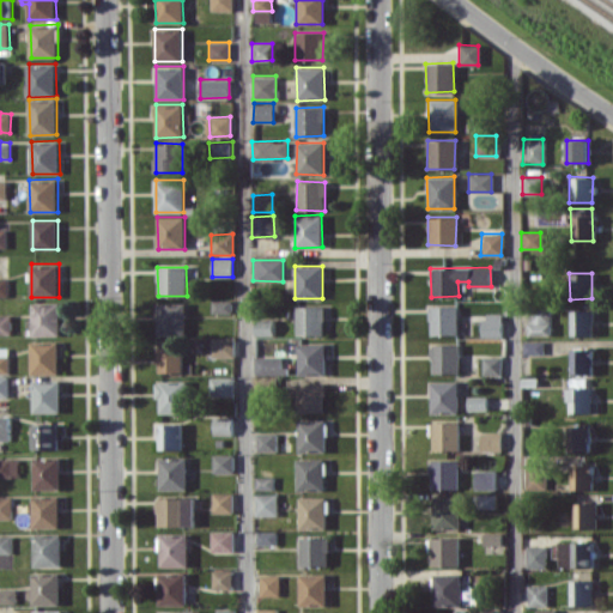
[(231,299),(212,299),(212,313),(231,313),(231,299)]
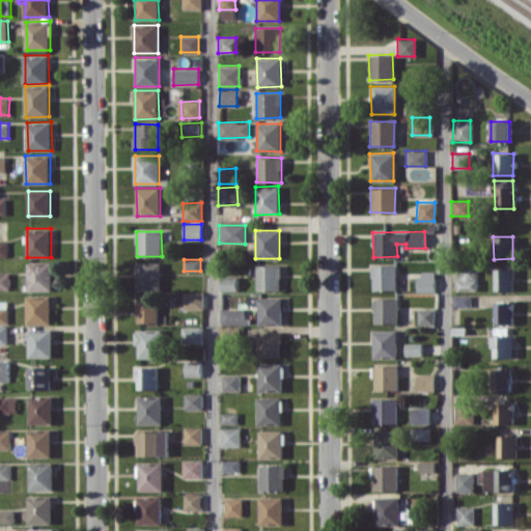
[(29,291),(53,290),(53,261),(28,262),(29,291)]
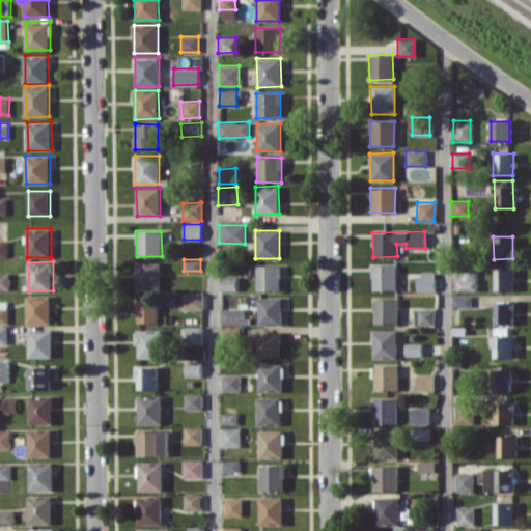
[(137,290),(161,290),(161,262),(137,262),(137,290)]
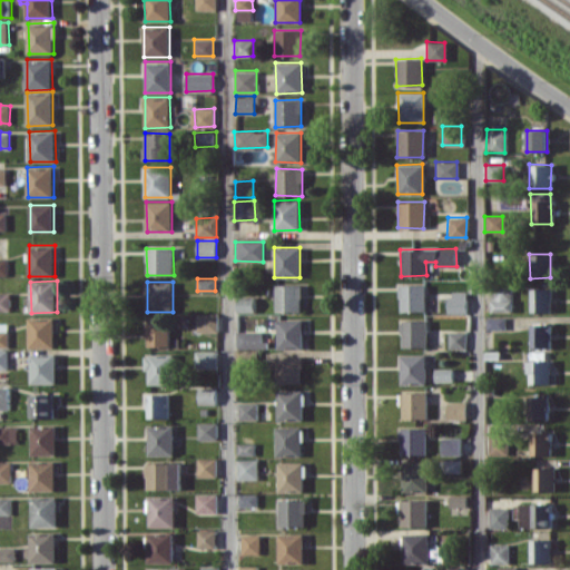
[(302,311),(301,284),(275,285),(276,312),(302,311)]
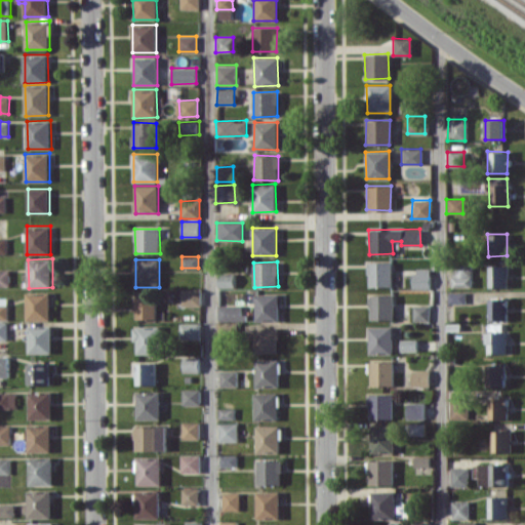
[(368,286),(392,286),(392,261),(367,261),(368,286)]
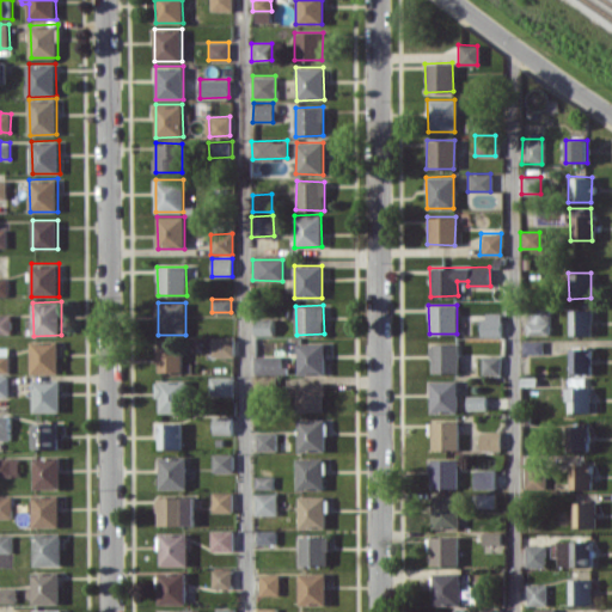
[(526,335),(546,335),(548,306),(526,305),(526,335)]
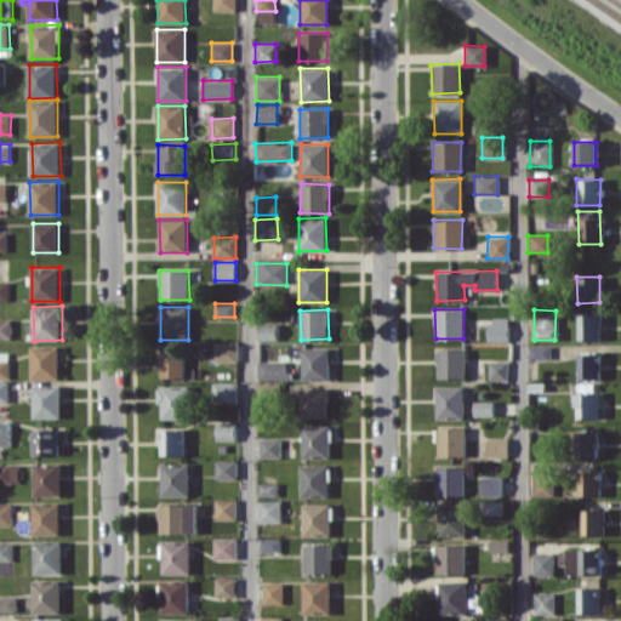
[(598,314),(576,314),(576,341),(598,340),(598,314)]
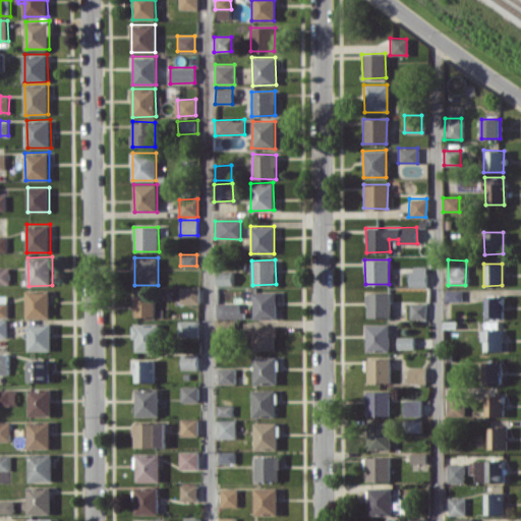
[(409,286),(425,286),(425,267),(409,267),(409,286)]
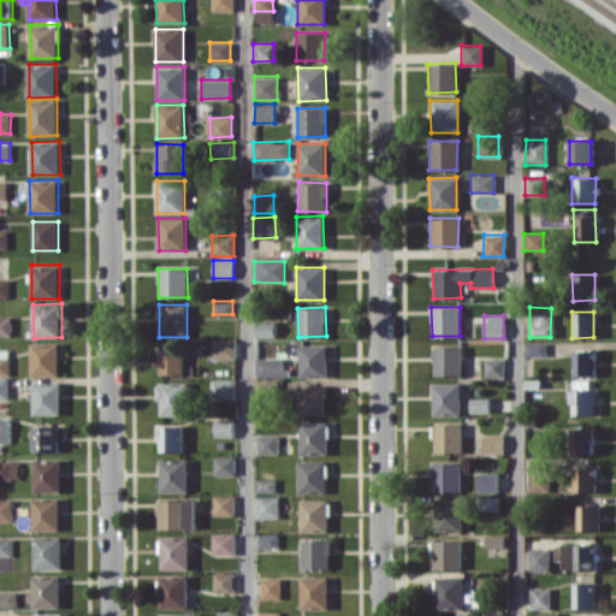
[(0,335),(12,336),(12,317),(0,317),(0,335)]
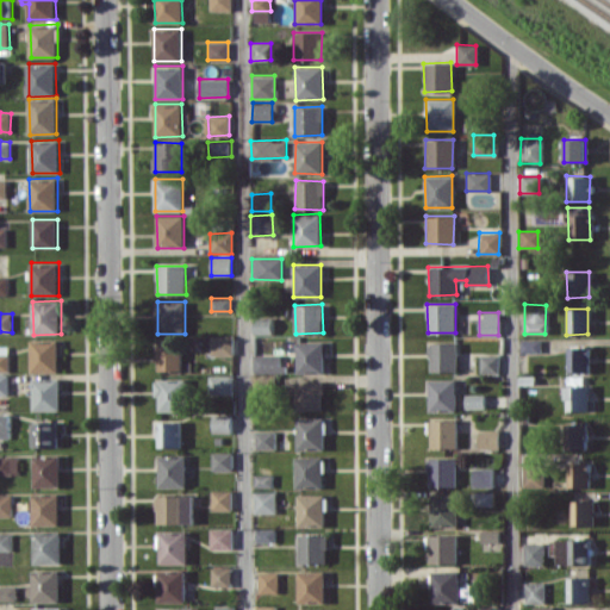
[(272,334),(272,318),(254,318),(254,334),(272,334)]
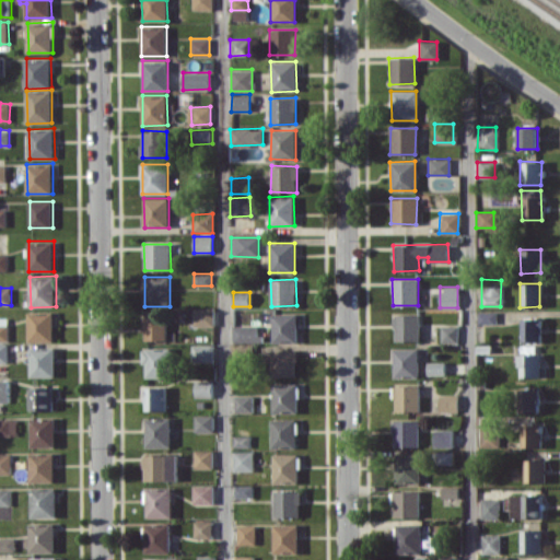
[(214,326),(213,308),(194,308),(194,326),(214,326)]
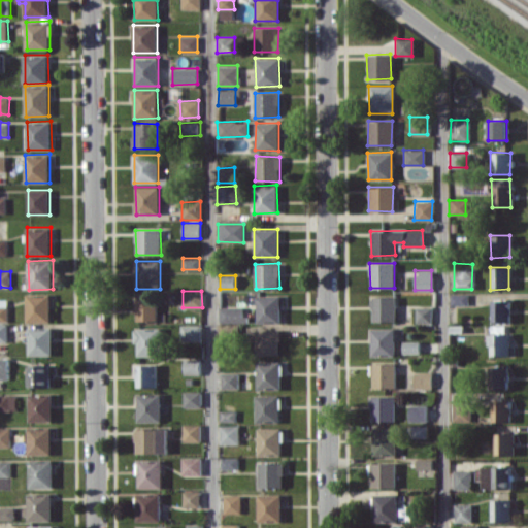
[(27,323),(52,322),(51,294),(27,294),(27,323)]
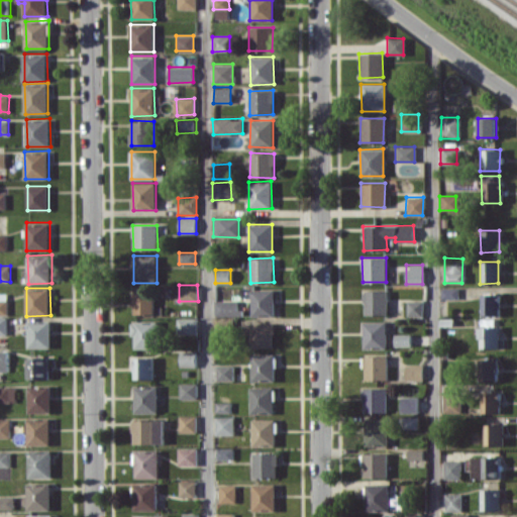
[(275,316),(274,289),(251,289),(251,316),(275,316)]
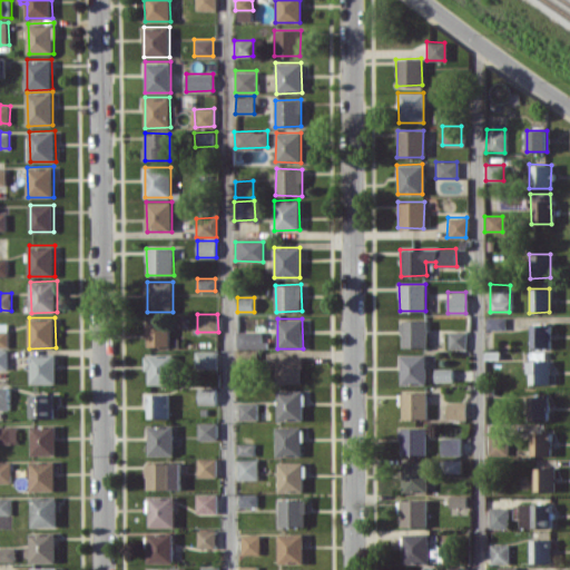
[(503,330),(503,318),(485,318),(485,330),(503,330)]
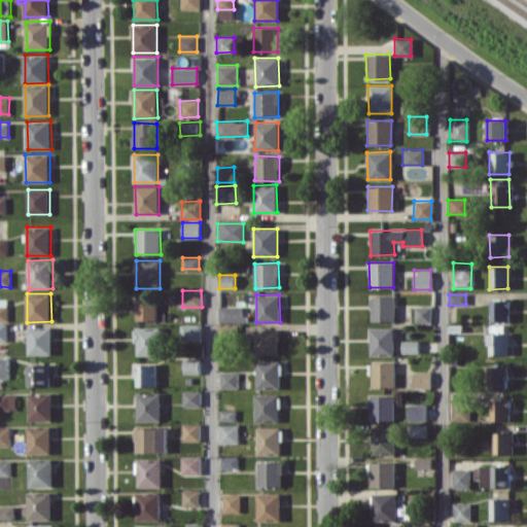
[(372,321),(394,320),(394,295),(371,296),(372,321)]
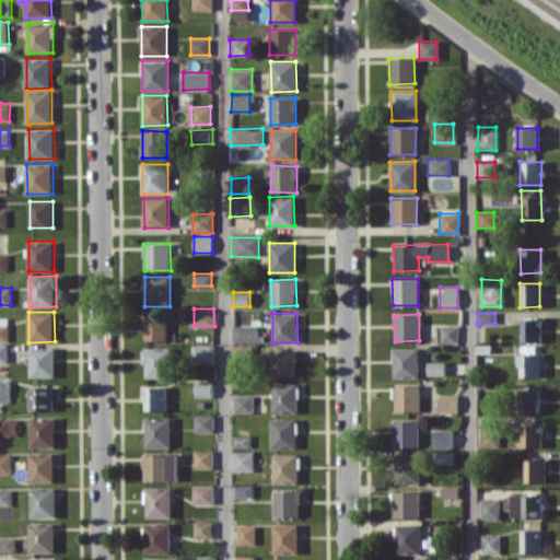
[(0,340),(9,340),(9,317),(0,317),(0,340)]
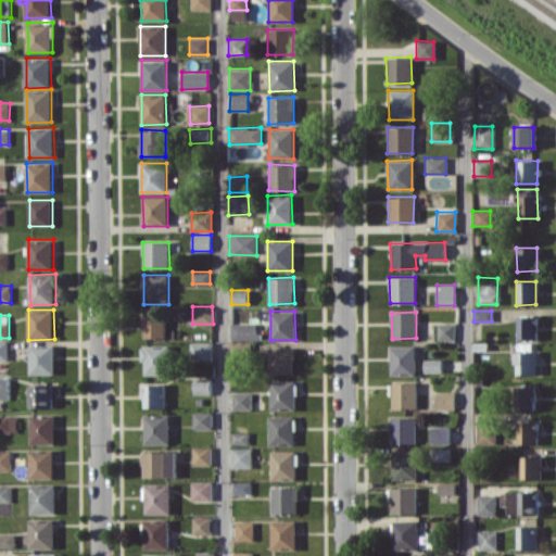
[(166,338),(166,315),(143,315),(143,338),(166,338)]
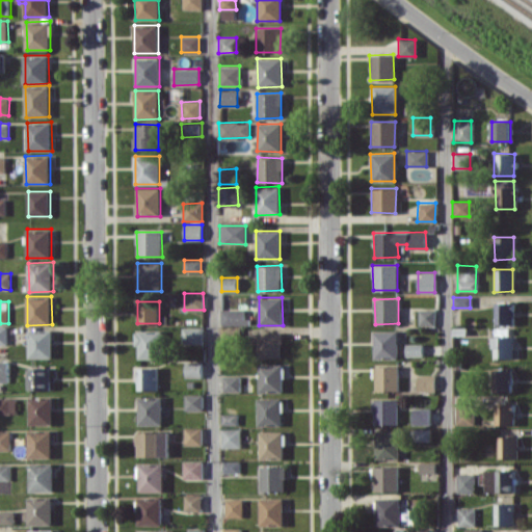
[(494,302),(495,325),(513,324),(512,301),(494,302)]
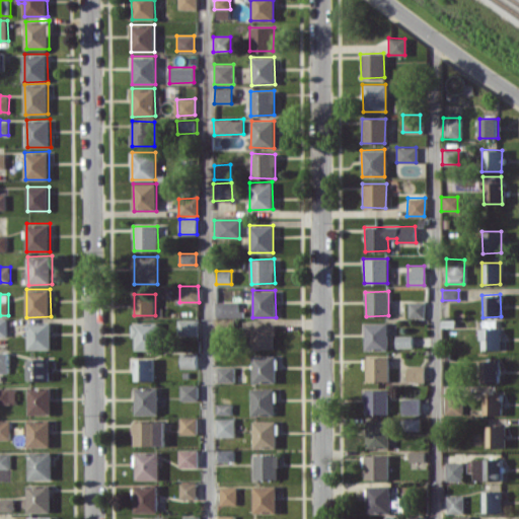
[(216,317),(242,317),(242,301),(216,302),(216,317)]
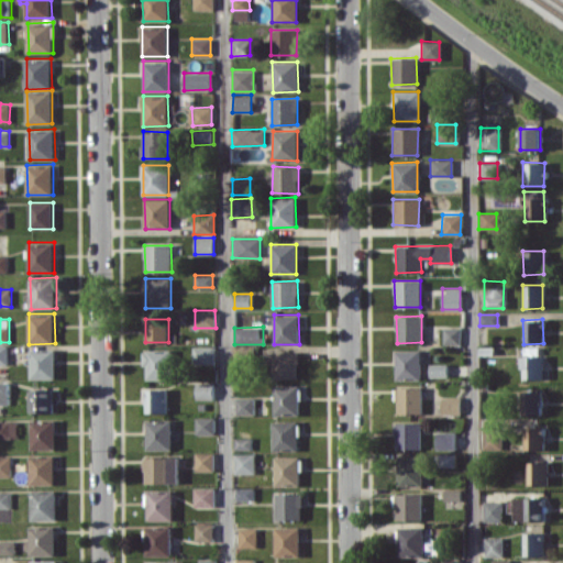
[(460,327),(442,327),(442,344),(460,344),(460,327)]
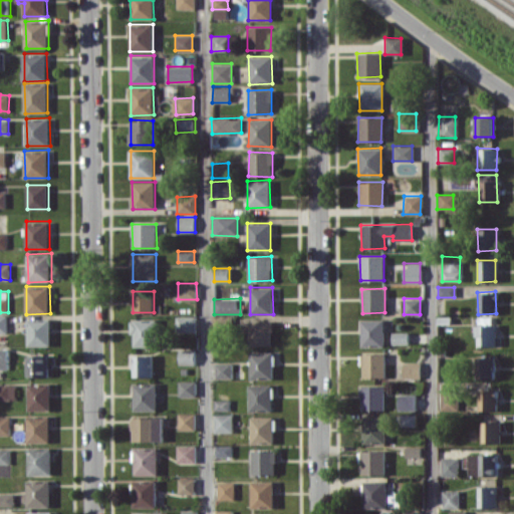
[(7,315),(0,314),(0,331),(8,332),(7,315)]
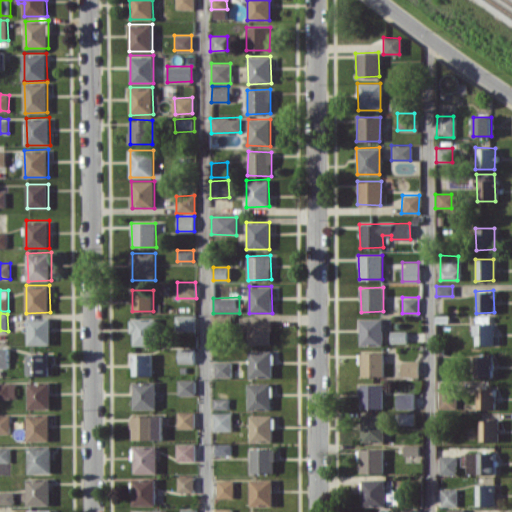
[(196,315),(176,315),(176,330),(195,331),(196,315)]
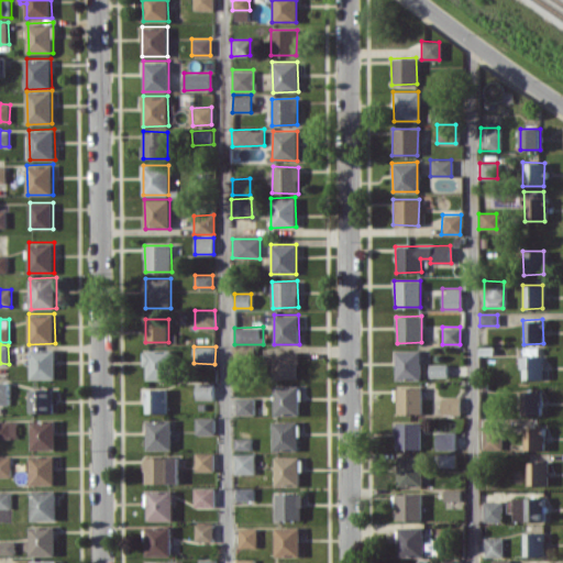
[(56,349),(31,350),(32,379),(56,378),(56,349)]
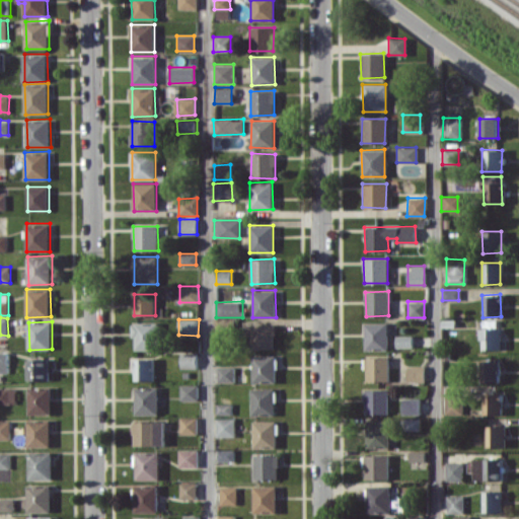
[(134,350),(159,349),(158,322),(134,322),(134,350)]
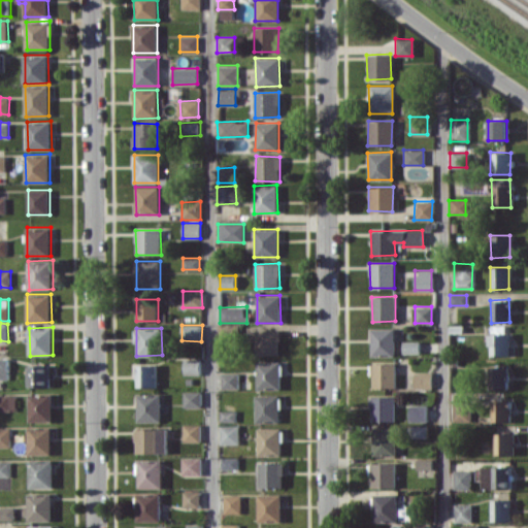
[(370,328),(371,357),(395,356),(394,328),(370,328)]
